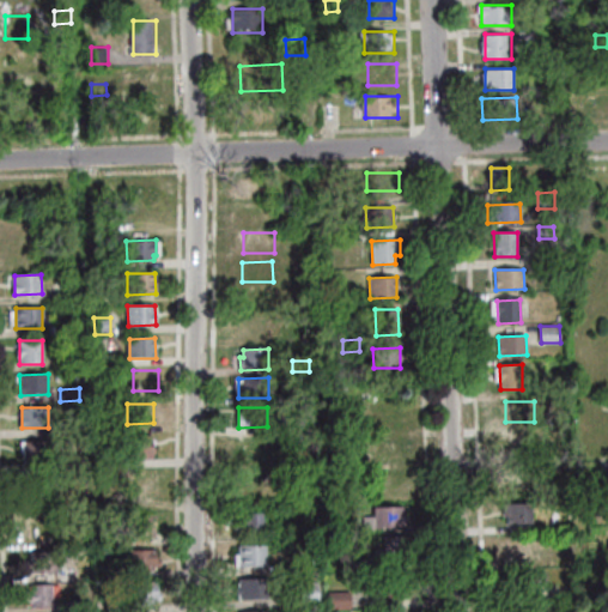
[(64,435),(64,422),(80,422),(81,435),(64,435)]
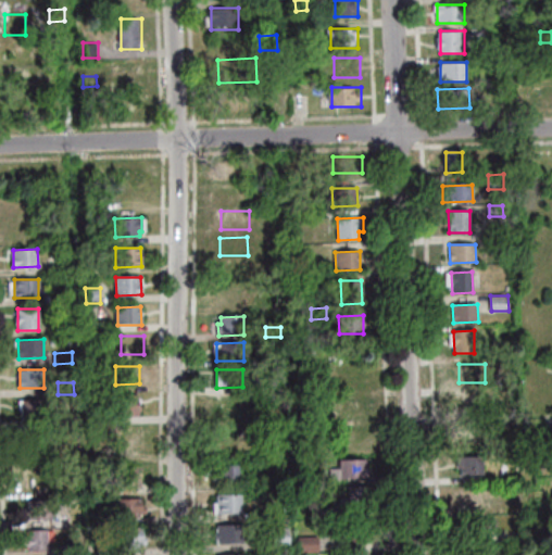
[(139,416),(117,417),(116,395),(139,394),(139,416)]
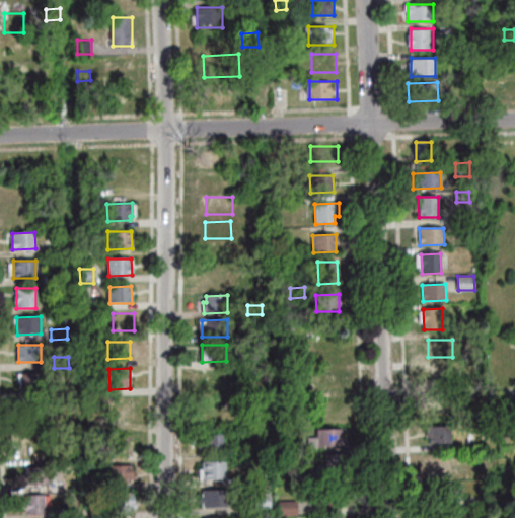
[(323,386),(345,386),(345,368),(323,368),(323,386)]
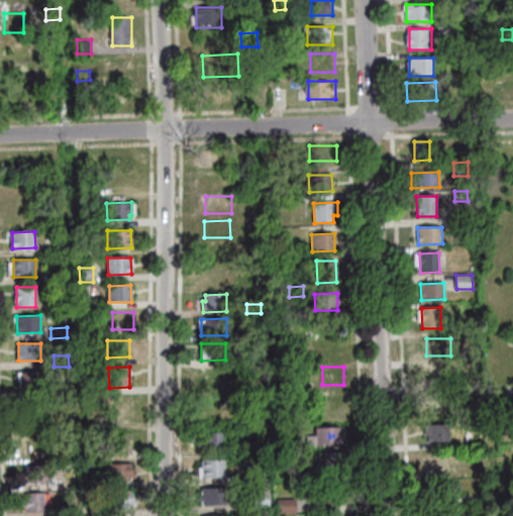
[(425,367),(425,386),(450,386),(450,367),(425,367)]
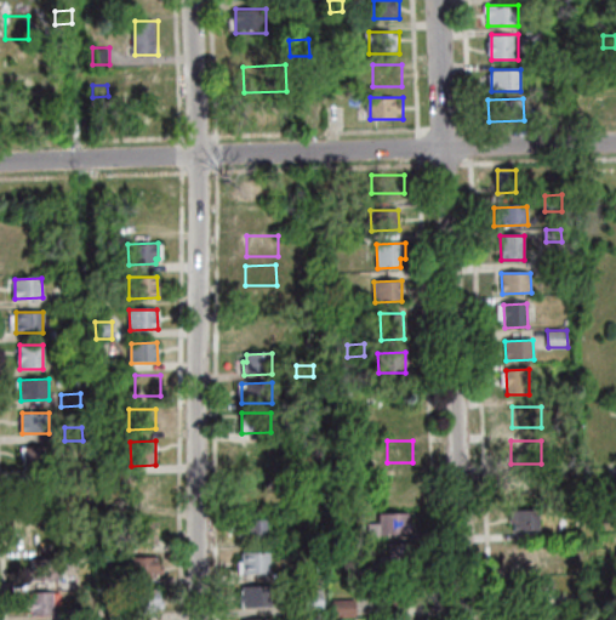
[(271,442),(245,442),(245,461),(271,461),(271,442)]
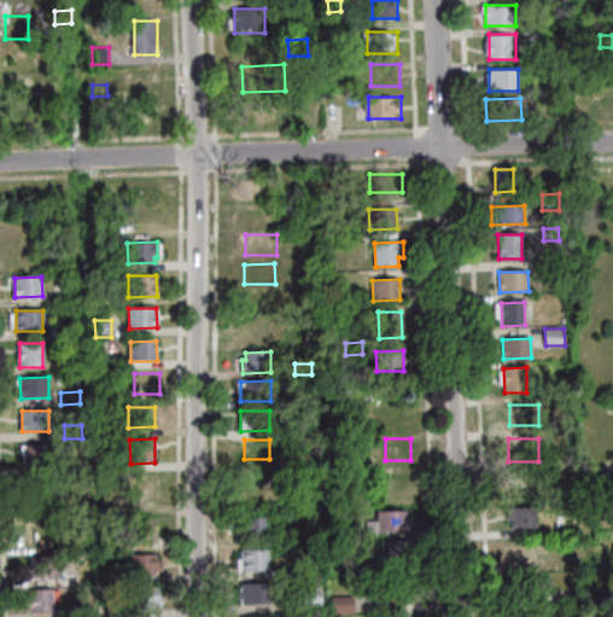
[(27,470),(25,446),(50,446),(51,469),(27,470)]
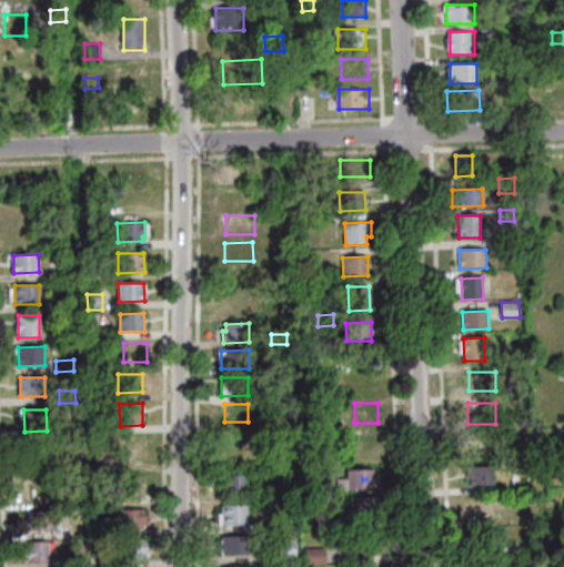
[(378,435),(354,435),(354,453),(378,453),(378,435)]
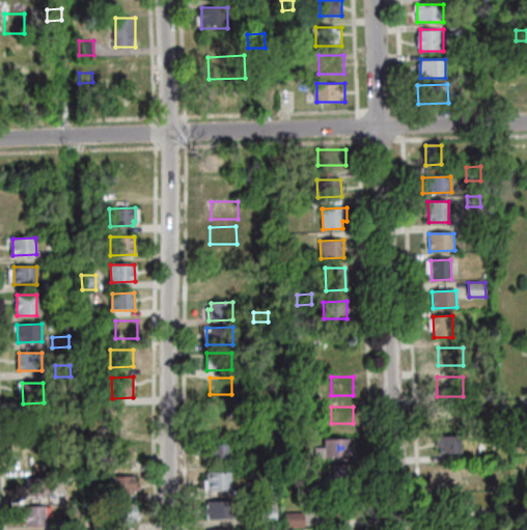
[(461,424),(438,424),(437,407),(460,407),(461,424)]
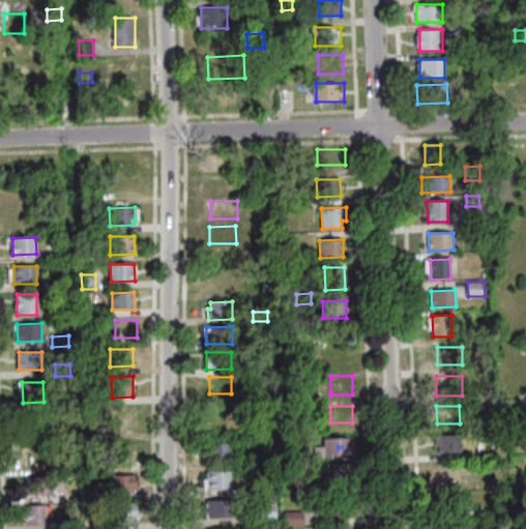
[(236,408),(211,408),(211,428),(236,428),(236,408)]
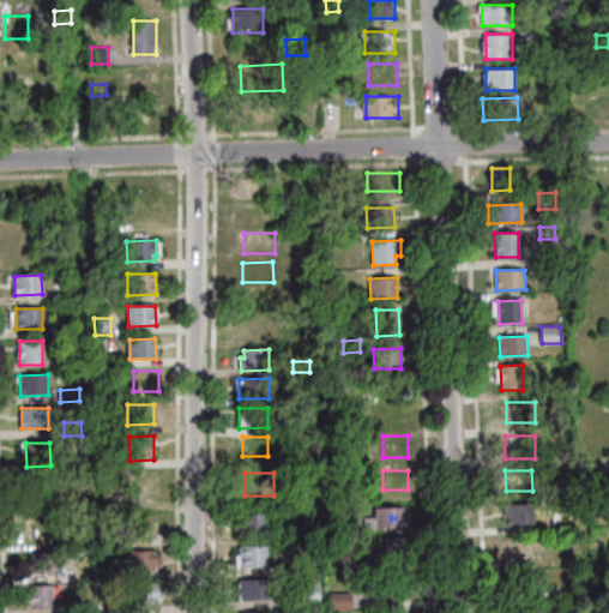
[(136,476),(136,503),(164,503),(164,476),(136,476)]
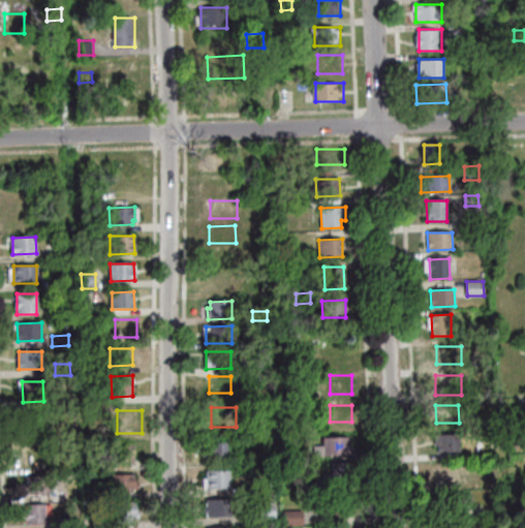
[(435,435),(458,434),(459,452),(438,452),(438,444),(435,445),(435,435)]
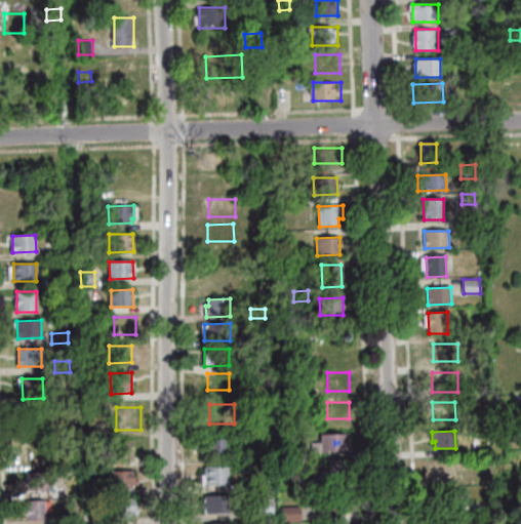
[(323,451),(322,434),(345,434),(346,451),(323,451)]
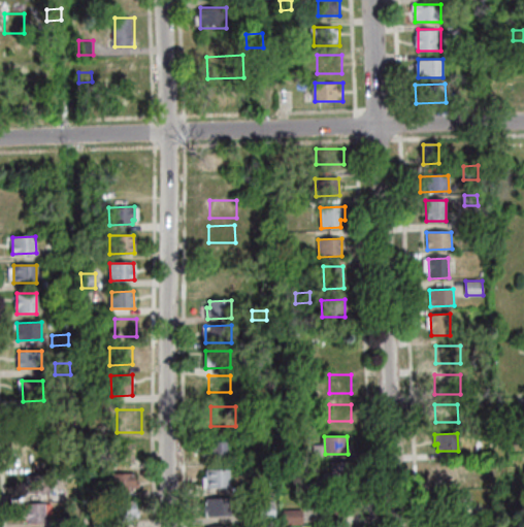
[(206,442),(228,441),(229,458),(210,459),(210,455),(206,456),(206,442)]
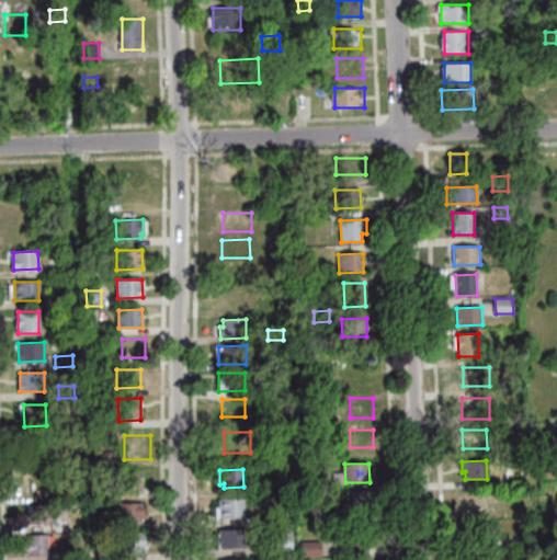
[(143,492),(123,492),(122,471),(143,470),(143,492)]
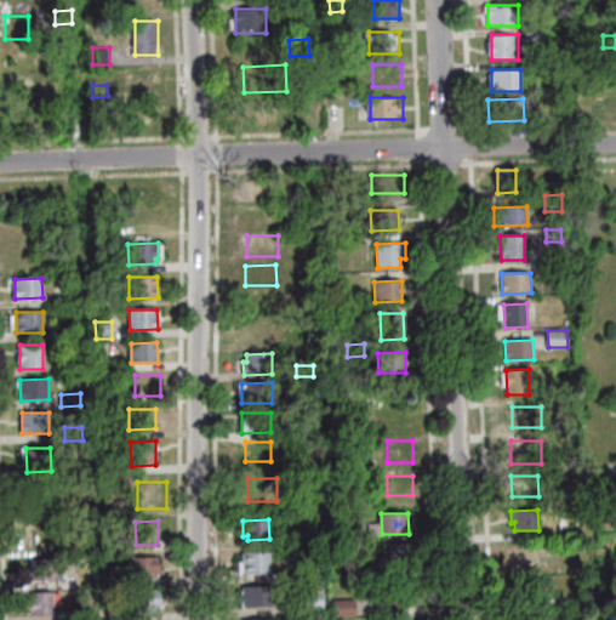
[(381,568),(381,557),(391,556),(389,544),(410,544),(411,567),(381,568)]
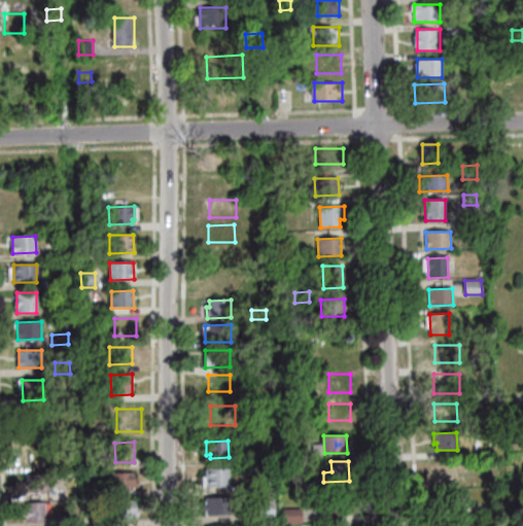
[(462,462),(462,480),(438,481),(437,463),(462,462)]
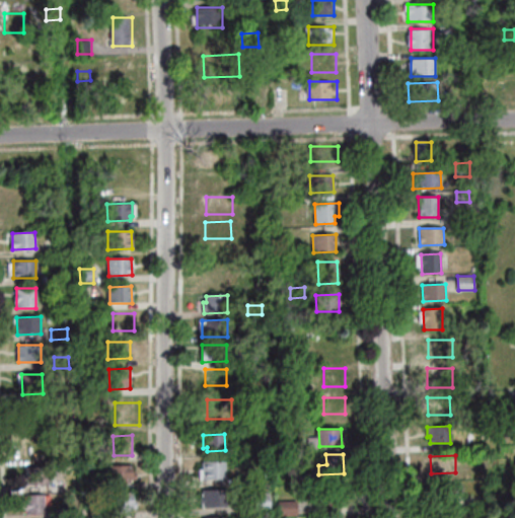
[(203,462),(226,461),(226,478),(203,478),(203,462)]
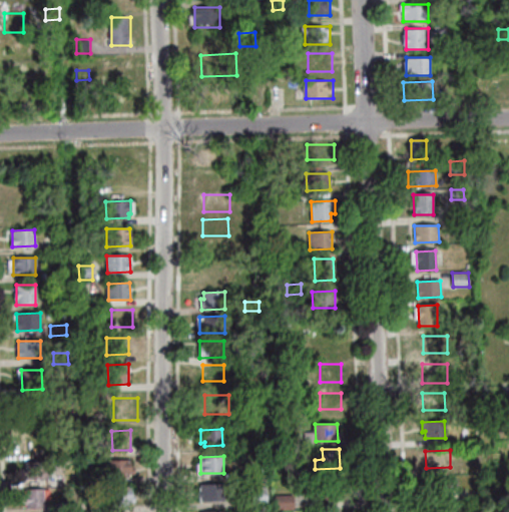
[(108,477),(108,460),(130,460),(130,467),(134,467),(134,473),(127,473),(127,477),(108,477)]
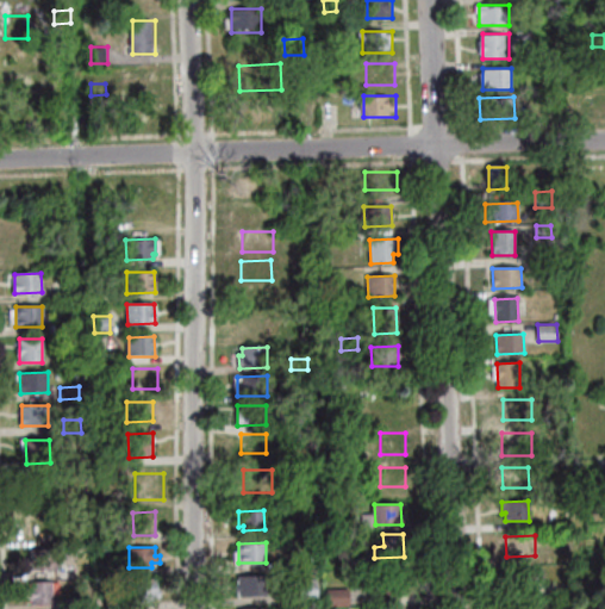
[(32,550),(64,550),(66,566),(57,566),(57,569),(32,570),(32,550)]
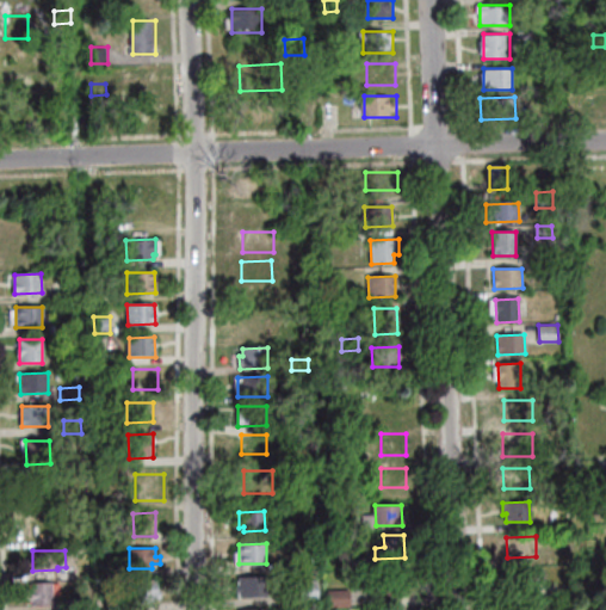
[(544,570),(544,579),(538,580),(538,590),(507,591),(506,571),(544,570)]
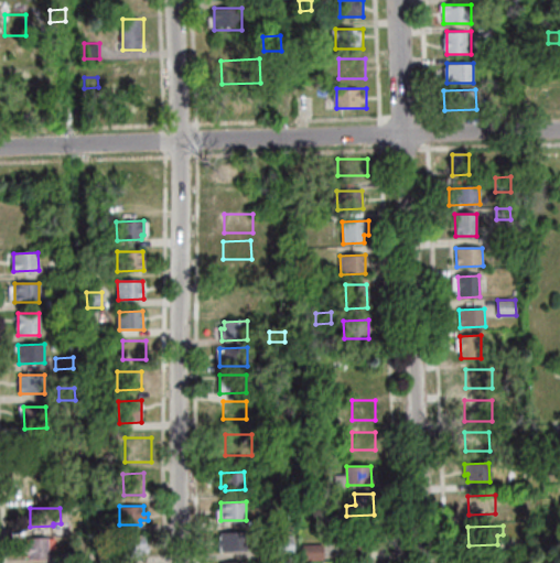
[(373,550),(353,551),(353,543),(343,543),(343,530),(372,529),(373,550)]
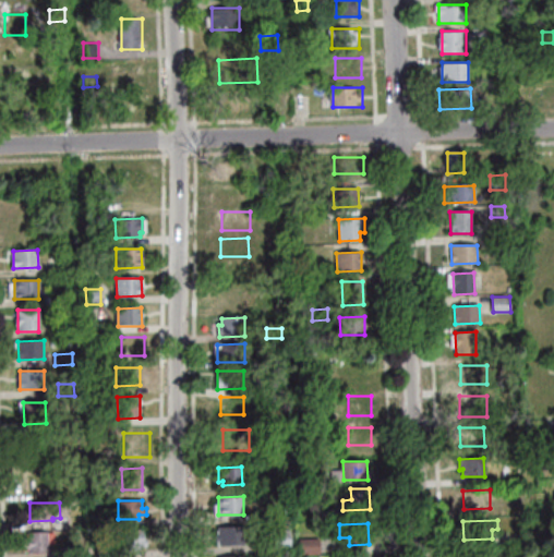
[(244,525),(244,545),(219,545),(219,527),(244,525)]
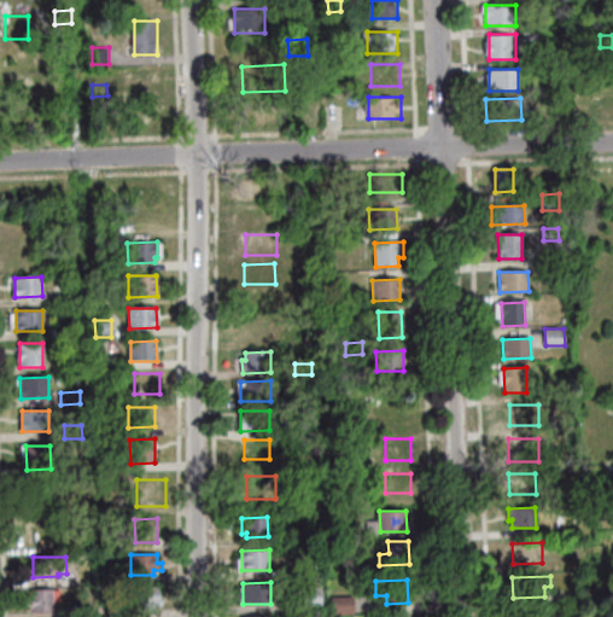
[(156,610),(136,610),(135,587),(158,587),(159,598),(161,598),(161,605),(156,605),(156,610)]
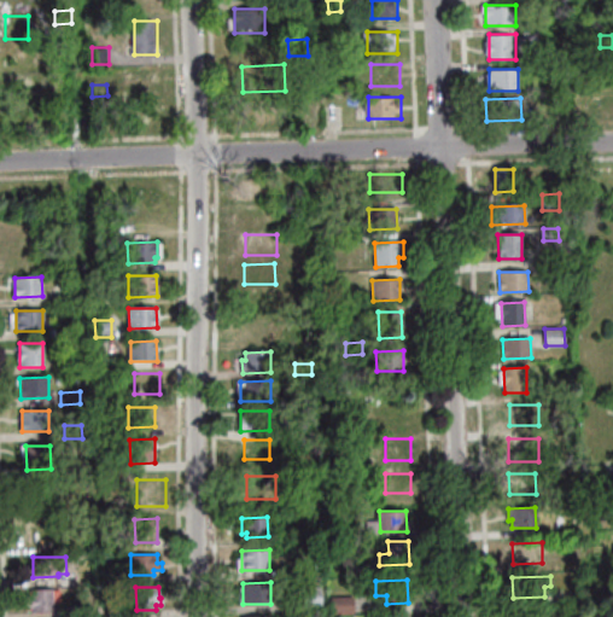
[(304,589),(321,588),(322,607),(304,609),(304,589)]
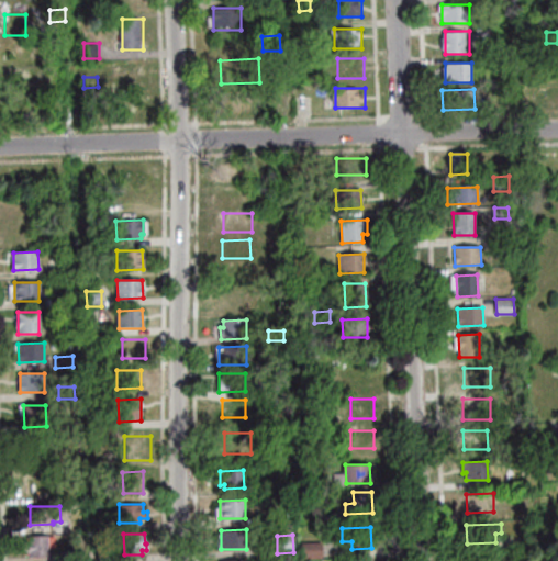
[(55,537),(55,547),(48,547),(48,556),(30,557),(29,537),(55,537)]
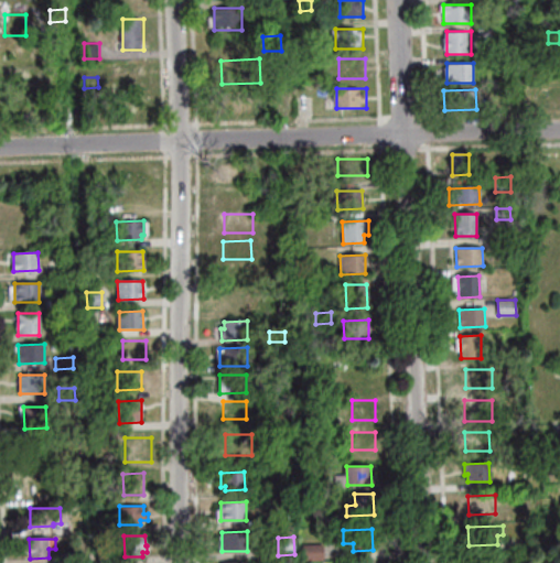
[(304,561),(304,545),(323,544),(323,560),(304,561)]
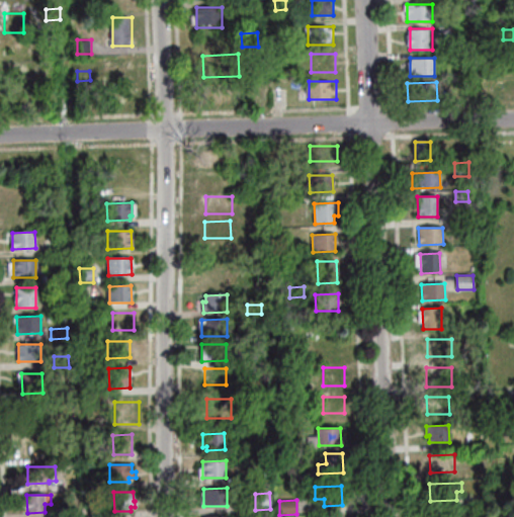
[(64,516),(63,508),(77,508),(77,516),(64,516)]
